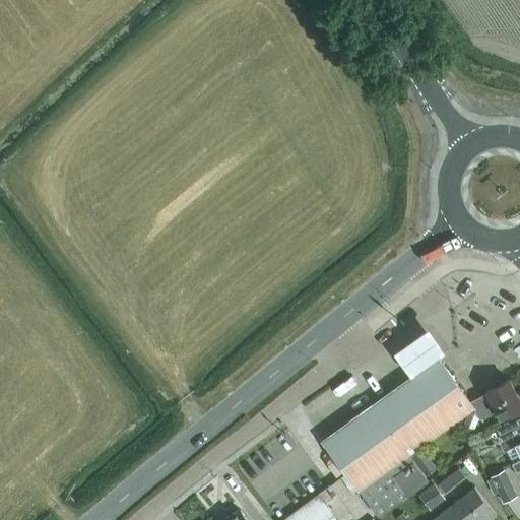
[(410,361),(445,337),(429,314),(394,337),(410,361)]
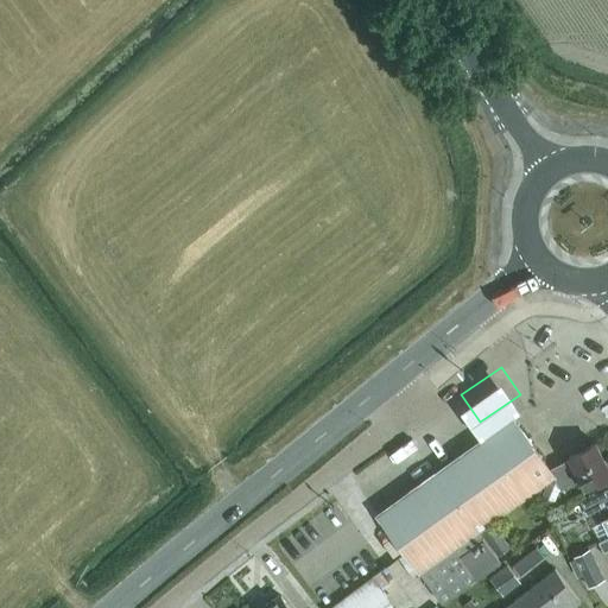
[(553,502),(559,488),(580,477),(586,488),(597,482),(607,476),(607,467),(595,443),(569,456),(570,458),(549,469),(513,418),(378,515),(420,572),(443,603),(500,562),(476,532),(545,482),(540,498),(543,502),(546,505),(553,502)]
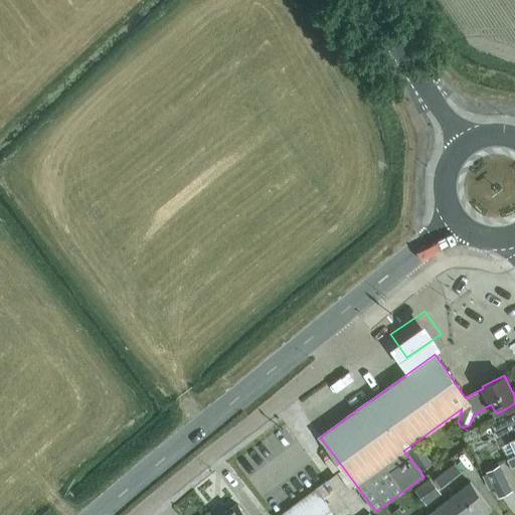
[(514,403),(506,408),(510,416),(514,413),(514,403)]
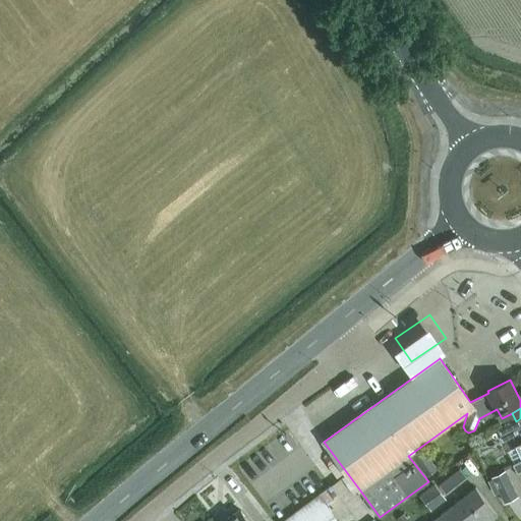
[(520,418),(516,421),(498,430),(503,441),(520,431),(520,443),(516,446),(517,447),(507,452),(513,463),(520,459),(520,418)]
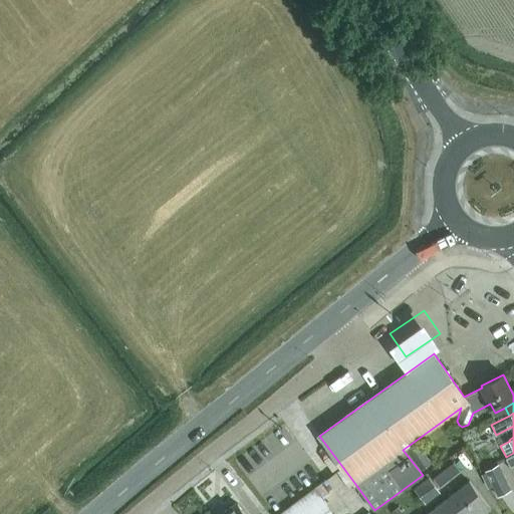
[(421,471),(432,463),(417,443),(406,451),(421,471)]
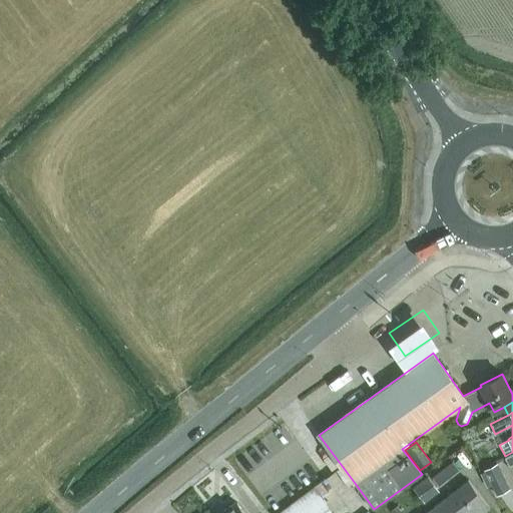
[(510,488),(497,463),(484,470),(497,495),(510,488)]
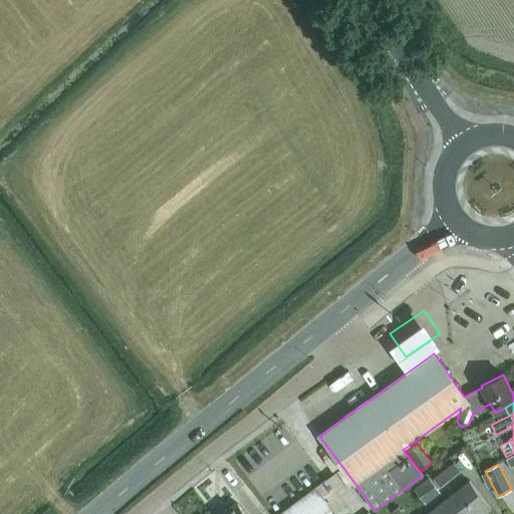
[(442,472),(433,478),(440,487),(448,480),(442,472)]
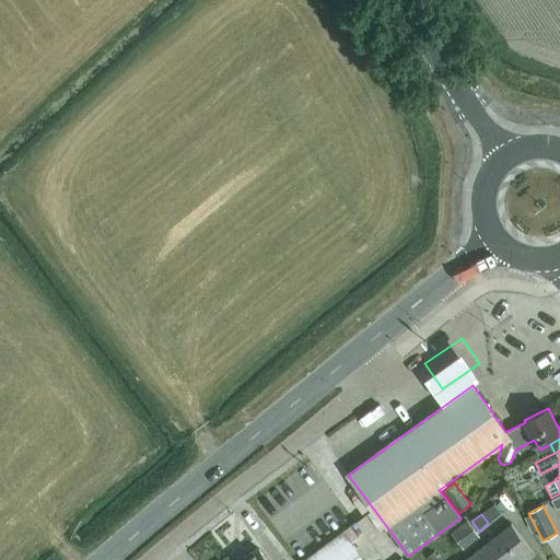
[(467,521),(451,533),(464,549),(479,537),(467,521)]
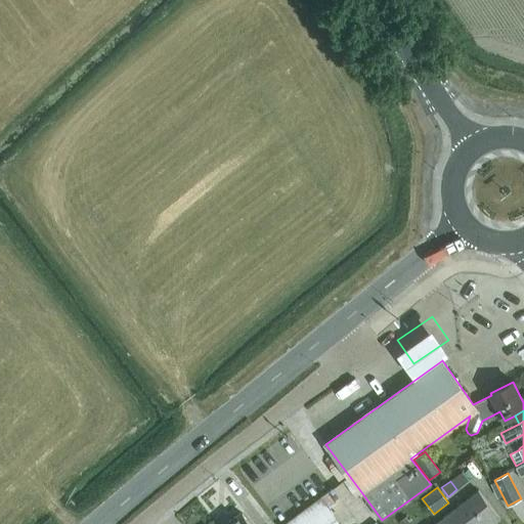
[(485,523),(492,523),(500,519),(478,490),(454,509),(467,523),(484,523),(485,523)]
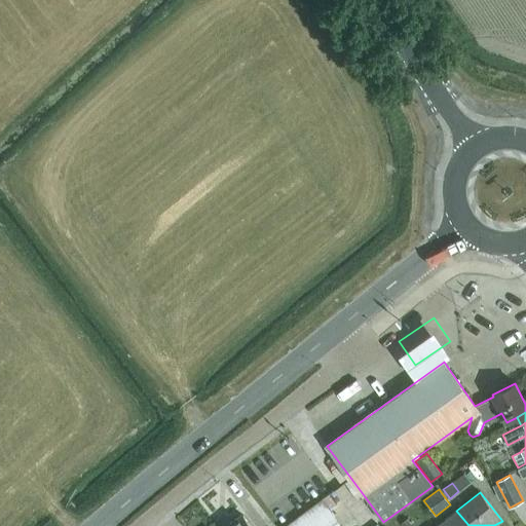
[(341,525),(321,498),(284,525),(341,525)]
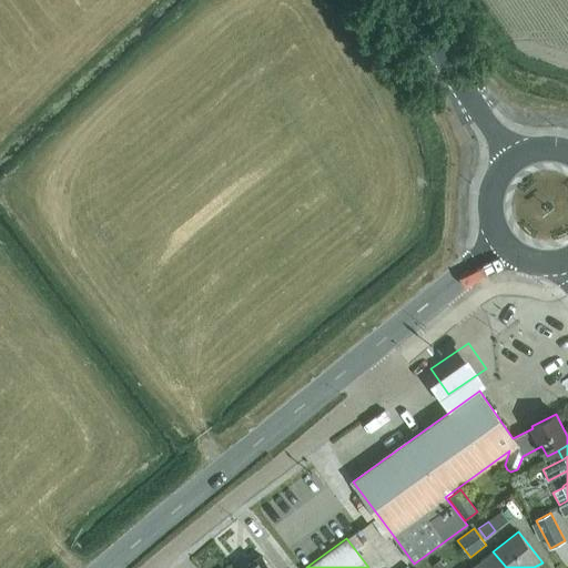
[(506,567),(493,551),(470,567),(506,567)]
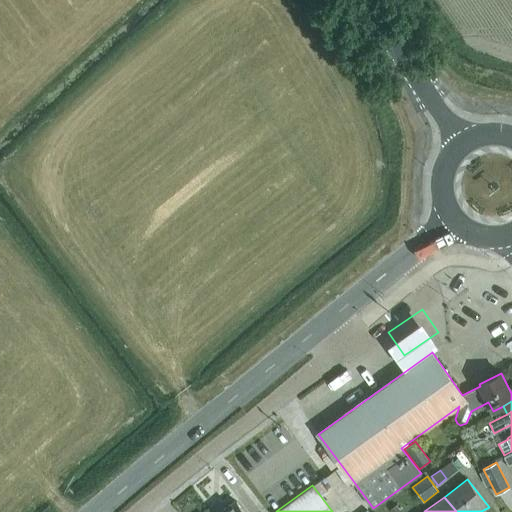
[(244,511),(237,502),(223,511),(244,511)]
